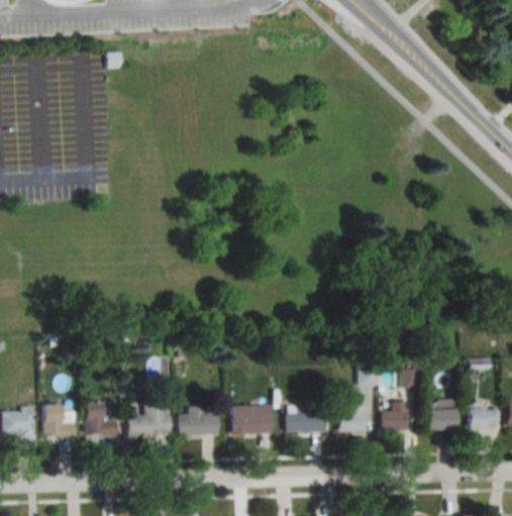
[(122,68),(122,53),(108,53),(108,68),(122,68)]
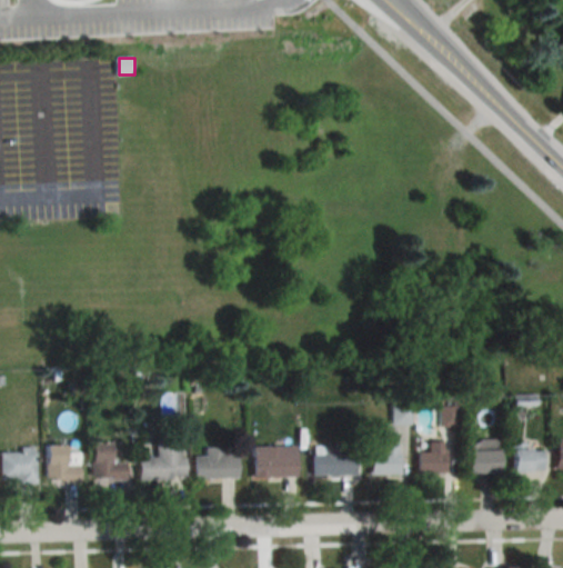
[(393,422),(410,422),(410,406),(393,406),(393,422)]
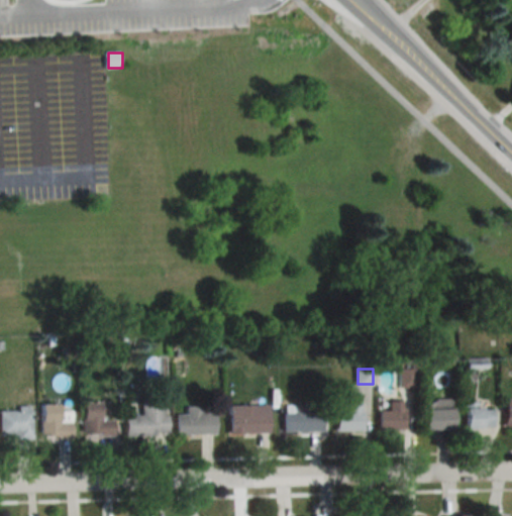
[(413,371),(402,371),(402,386),(413,386),(413,371)]
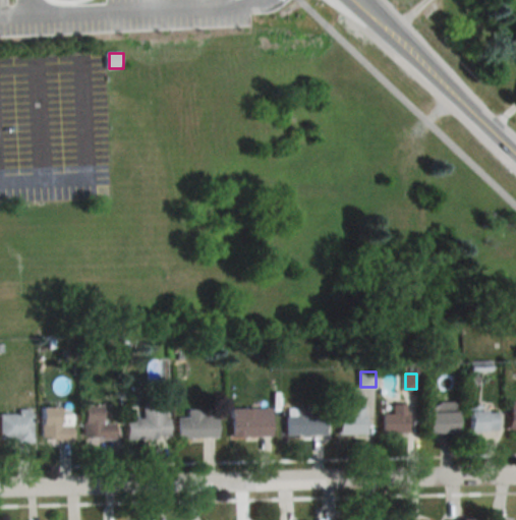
[(130,439),(172,439),(171,402),(146,402),(147,419),(130,419),(130,439)]
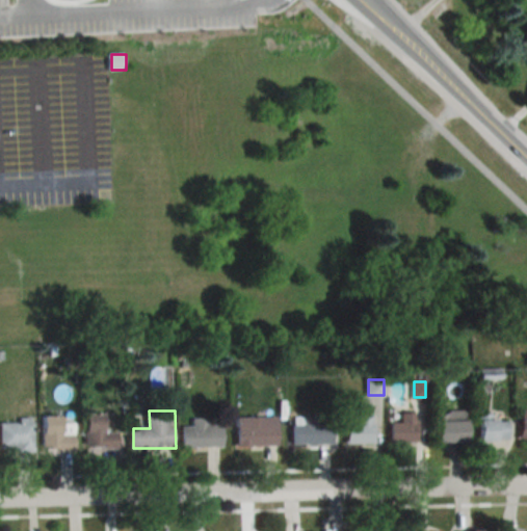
[(468,443),(468,410),(438,410),(438,443),(468,443)]
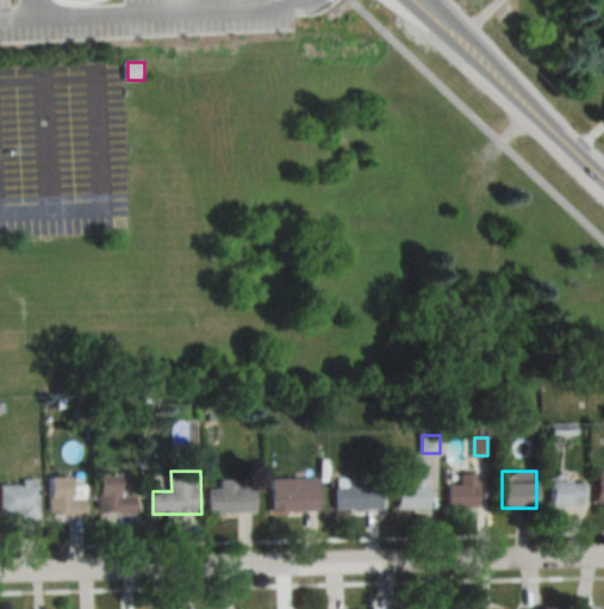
[(479,508),(479,473),(462,473),(462,485),(449,485),(449,508),(479,508)]
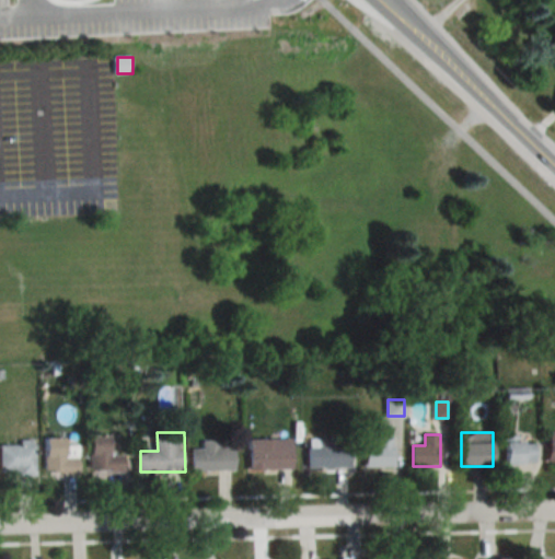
[(112,435),(93,435),(93,474),(127,474),(127,455),(112,455),(112,435)]
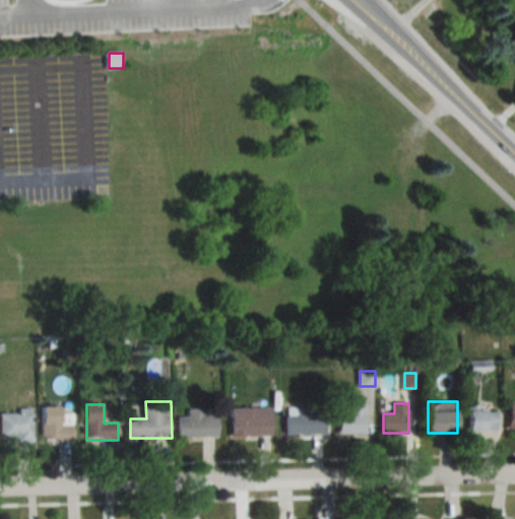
[(367,435),(367,405),(350,405),(350,414),(340,414),(340,435),(367,435)]
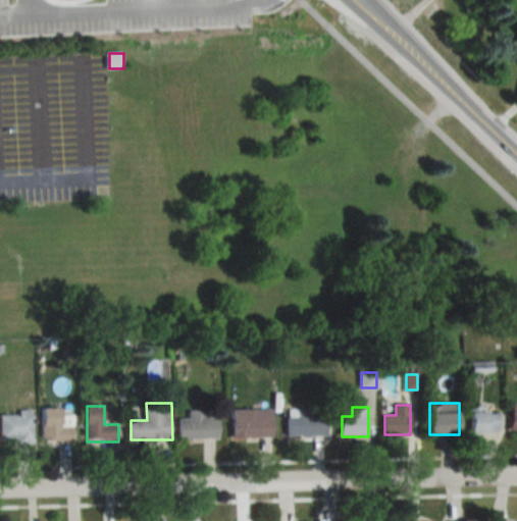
[(62,408),(45,408),(45,443),(76,443),(76,416),(62,416),(62,408)]
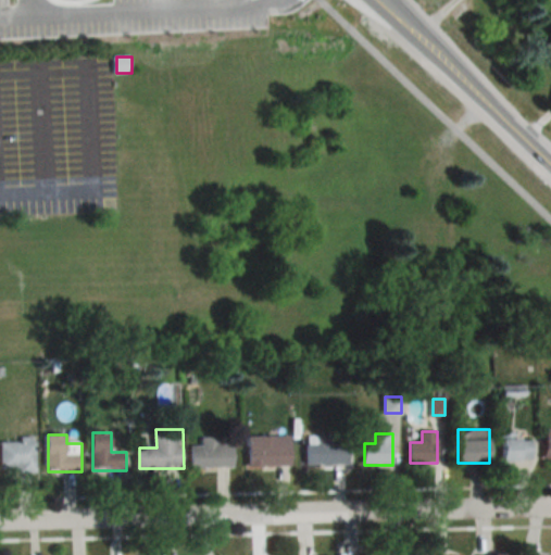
[(249,466),(292,466),(292,436),(249,436),(249,466)]
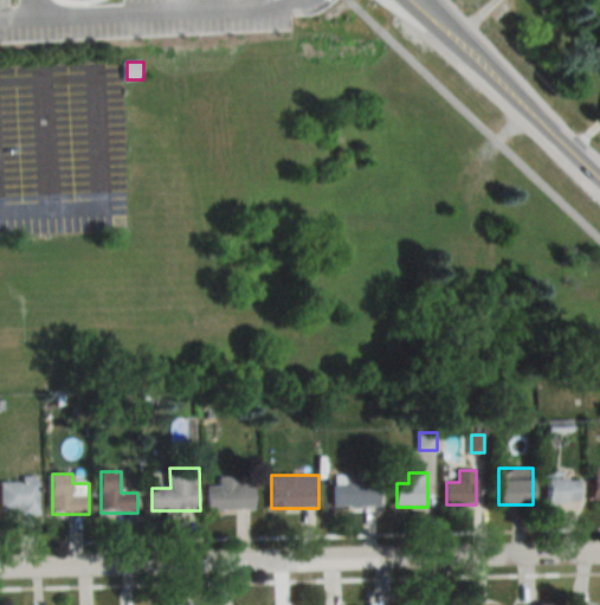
[(336,506),(381,506),(381,481),(365,480),(365,475),(336,475),(336,506)]
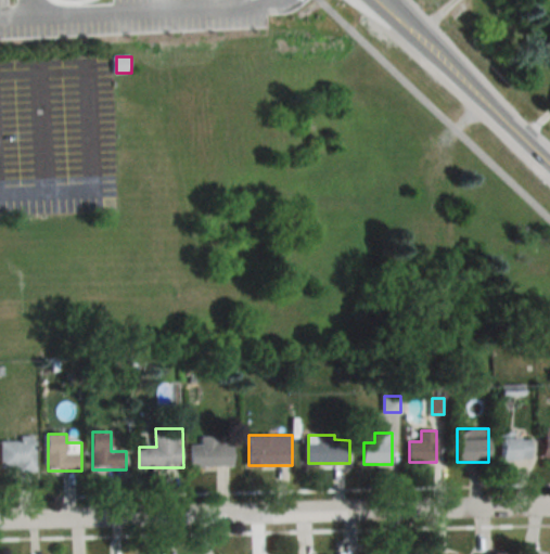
[(192,467),(234,466),(234,442),(218,442),(218,437),(203,437),(203,446),(192,446),(192,467)]
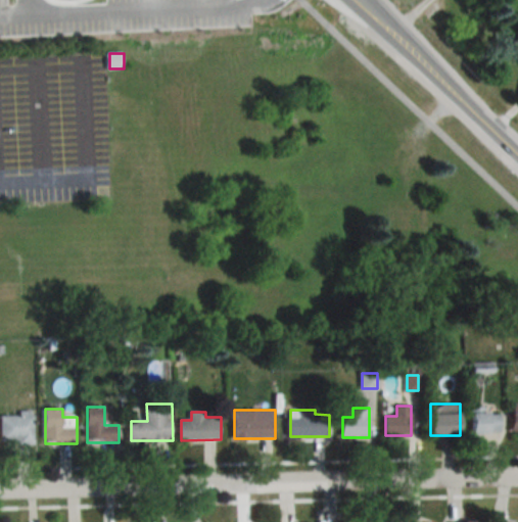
[(502,433),(502,413),(471,413),(472,434),(502,433)]
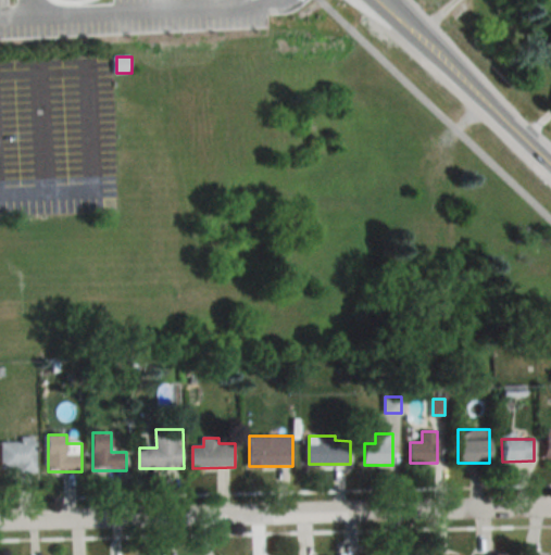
[(2,441),(2,472),(37,472),(37,441),(2,441)]
